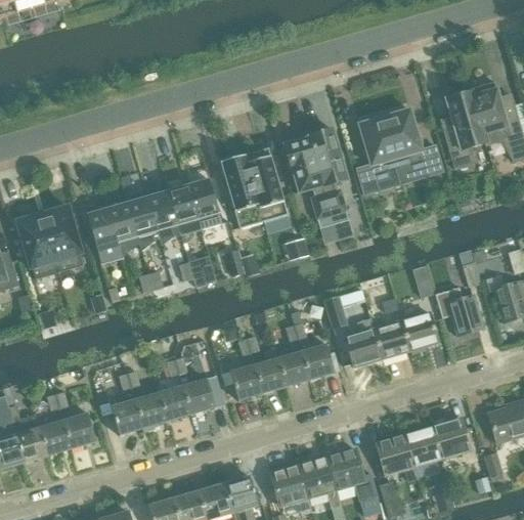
[(0,0),(0,15),(54,0),(0,0)]
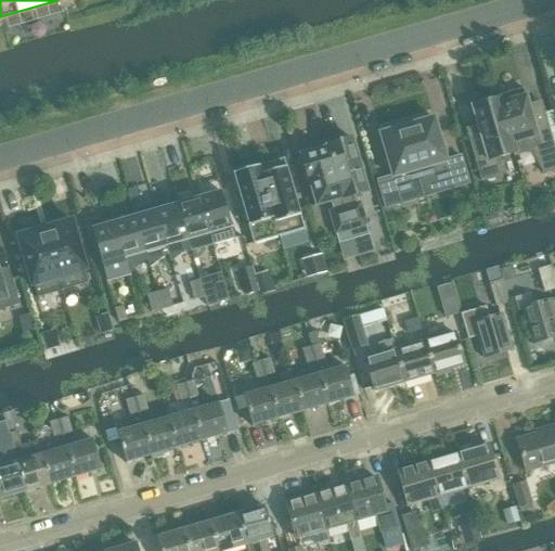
[(531,148),(543,170),(554,166),(554,149),(542,104),(530,107),(524,86),(498,93),(514,150),(513,150),(514,153),(531,148)]
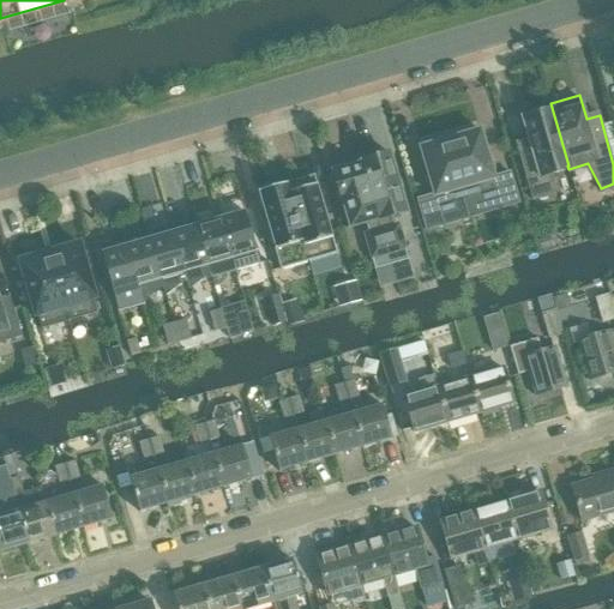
[(552,170),(567,166),(569,166),(551,103),(549,103),(551,106),(522,114),(530,142),(517,145),(533,197),(553,191),(552,170)]
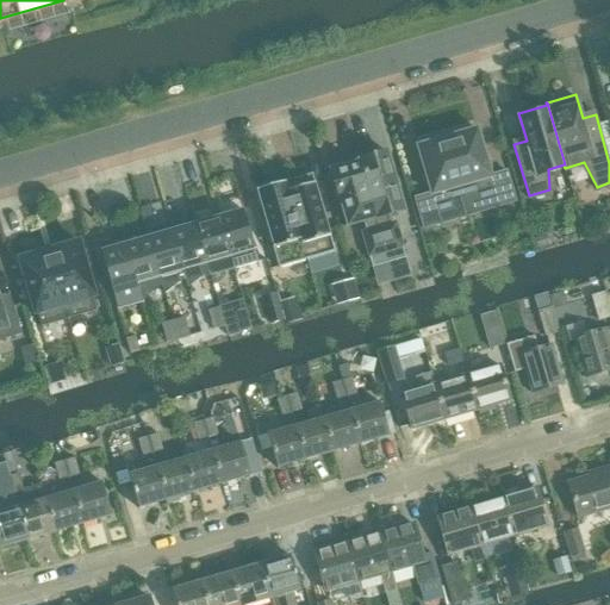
[(490,173),(477,125),(459,131),(458,129),(446,131),(470,211),(515,198),(506,168),(490,173)]
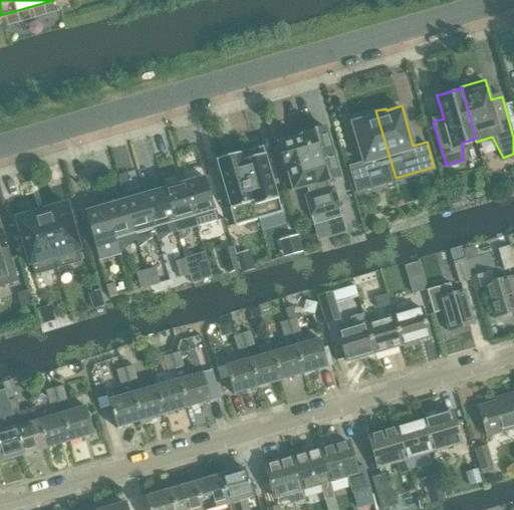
[(396,178),(375,110),(365,113),(365,116),(351,120),(363,161),(349,165),(356,190),(371,185),(396,178)]
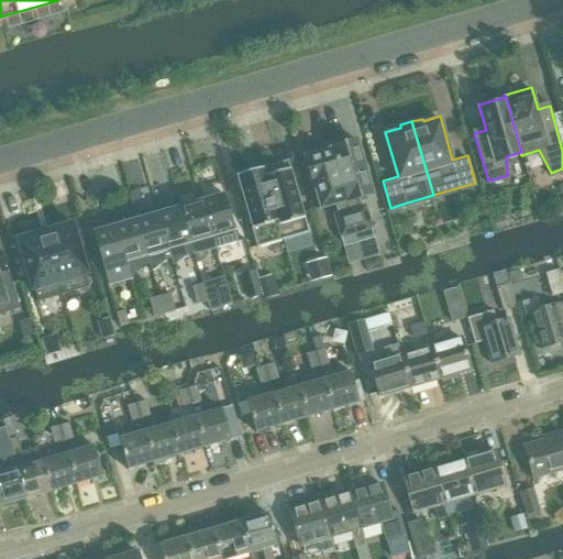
[(356,138),(345,141),(344,138),(332,141),(332,144),(331,145),(331,146),(359,240),(374,236),(366,209),(363,210),(359,195),(372,190),(356,138)]
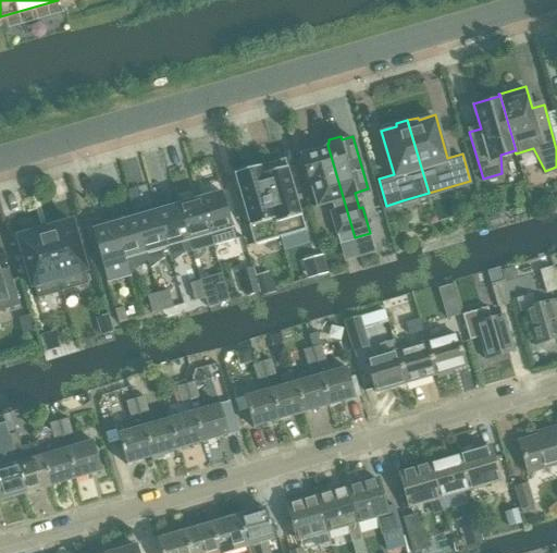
[(327,145),(317,148),(317,145),(304,148),(305,151),(301,152),(317,204),(331,199),(336,214),(332,216),(339,242),(355,237),(327,145)]
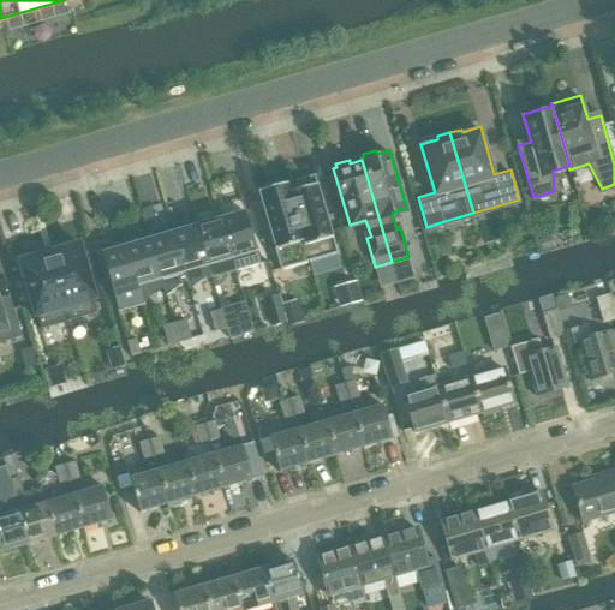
[(309,258),(336,251),(315,172),(286,180),(309,258)]
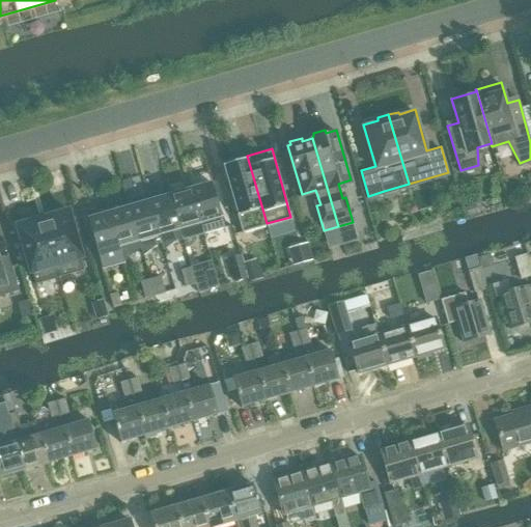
[(242,230),(267,223),(247,156),(222,163),(242,230)]
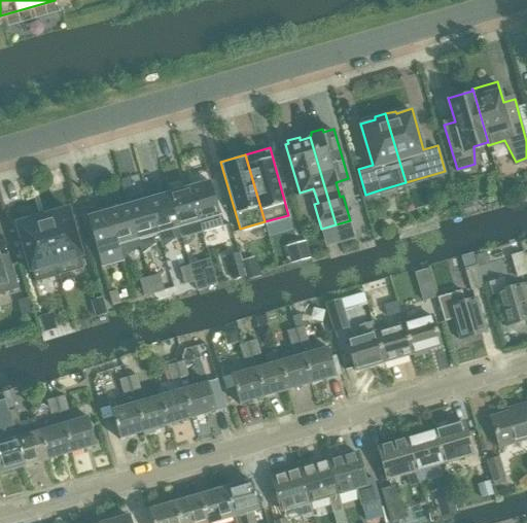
[(209,178),(188,184),(198,220),(199,220),(201,230),(222,223),(209,178)]
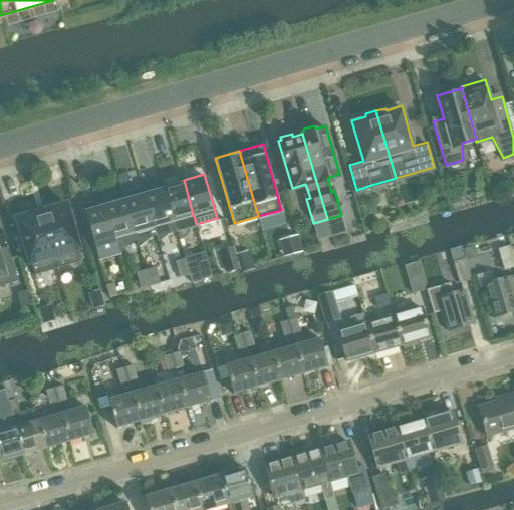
[(184,180),(164,185),(174,220),(176,226),(177,230),(196,224),(194,215),(193,215),(184,180)]
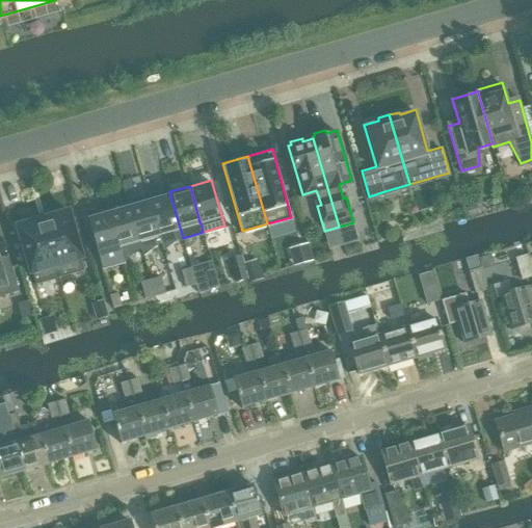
[(169,191),(149,198),(161,240),(163,248),(182,234),(180,228),(169,191)]
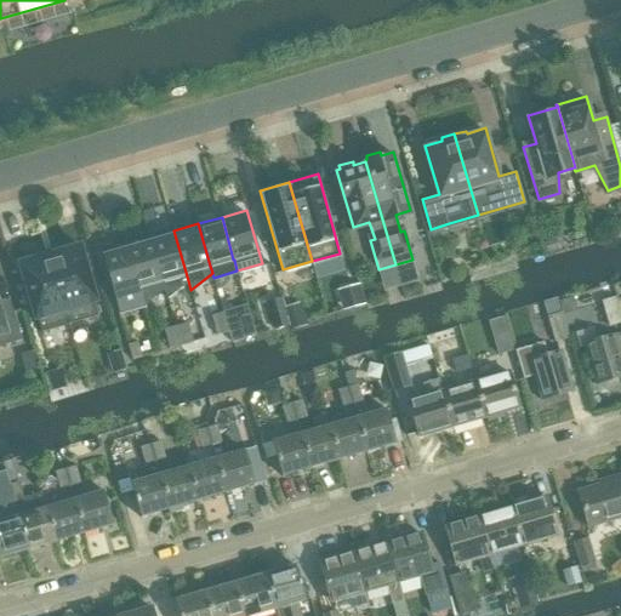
[(174,231),(151,238),(164,286),(166,296),(188,280),(174,231)]
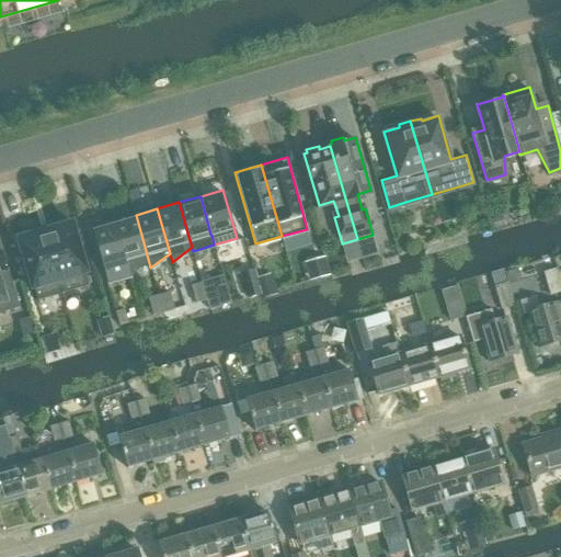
[(136,215),(114,220),(129,274),(130,273),(148,259),(136,215)]
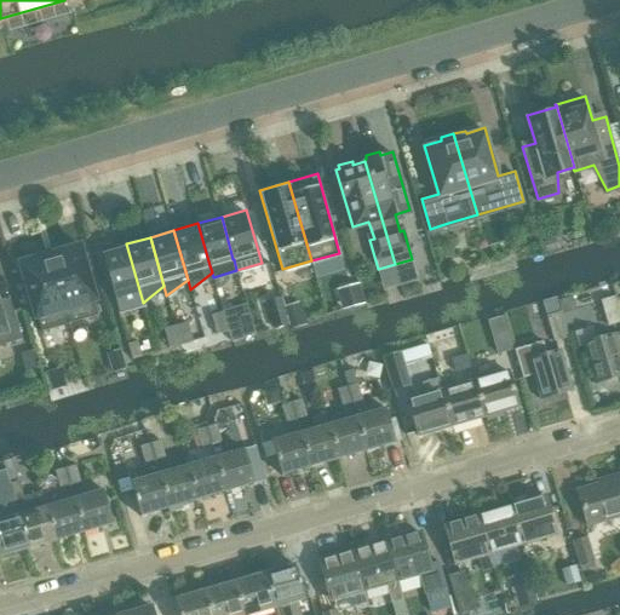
[(93,299),(96,298),(80,242),(49,252),(69,321),(97,312),(93,299)]
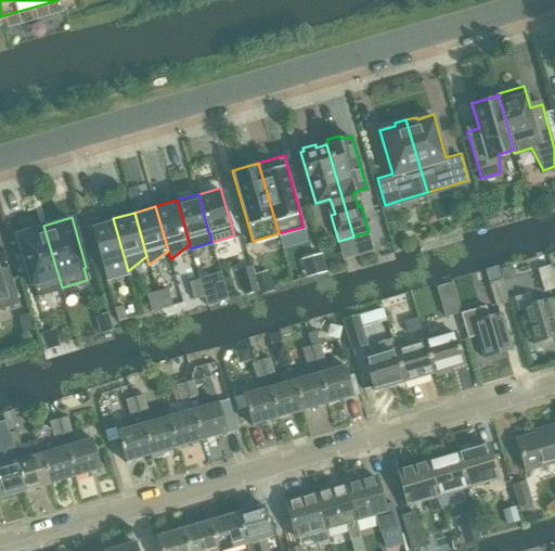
[(113,218),(91,225),(106,280),(130,273),(129,270),(128,271),(113,218)]
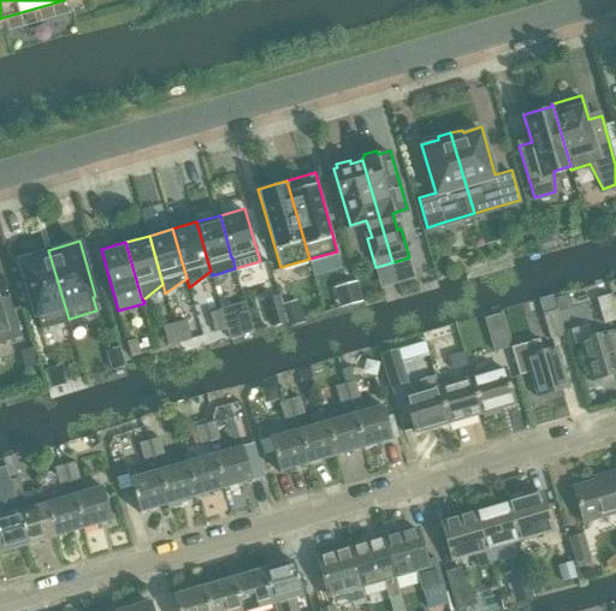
[(41,327),(69,319),(48,250),(19,259),(35,314),(37,313),(41,327)]
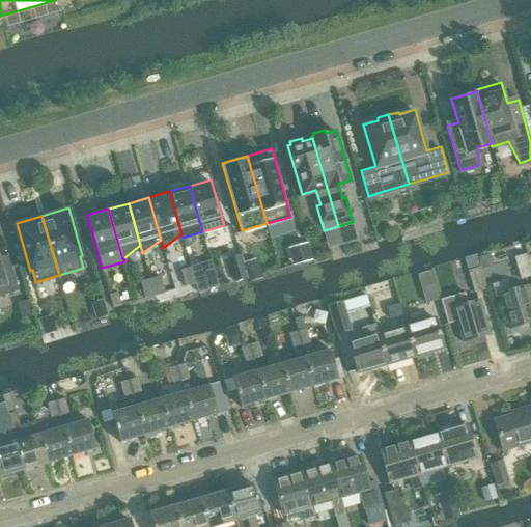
[(287,246),(292,262),(312,257),(308,240),(287,246)]
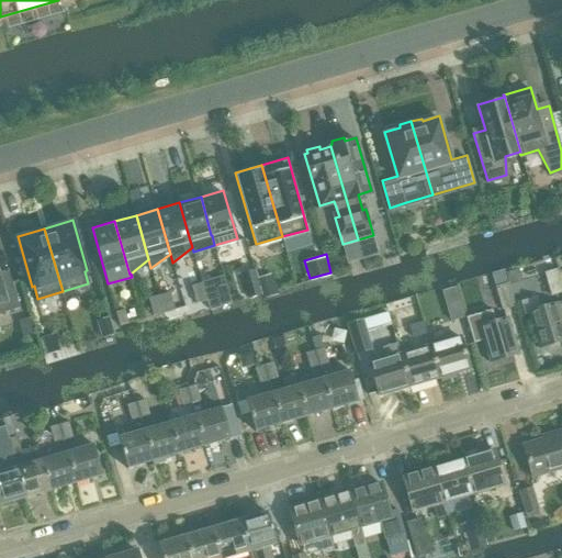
[(552,292),(561,289),(561,278),(559,266),(546,269),(552,292)]
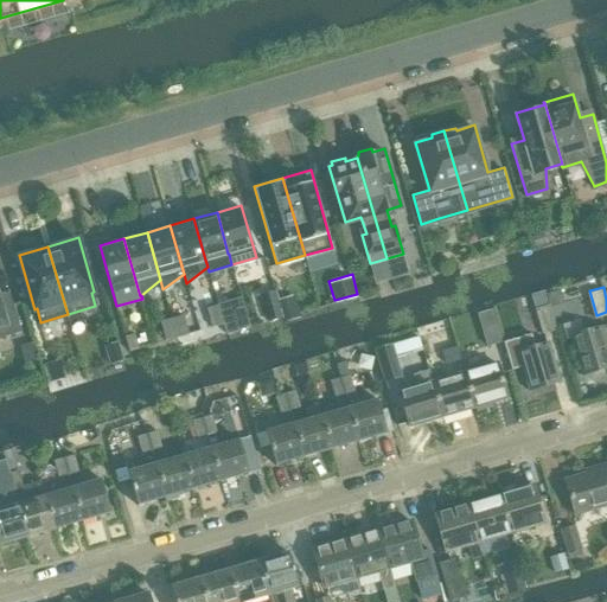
[(282,315),(278,299),(274,288),(260,292),(268,319),(282,315)]
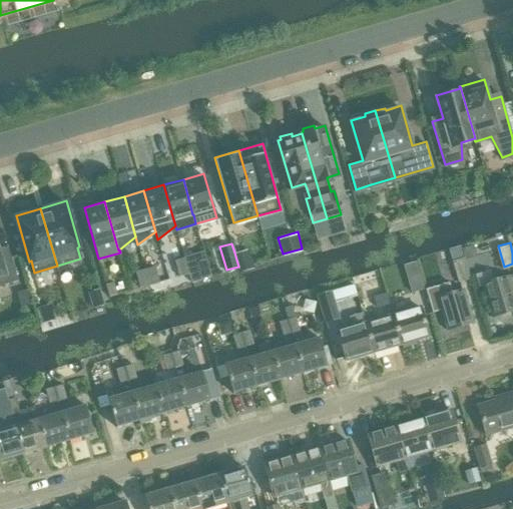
[(0,283),(17,279),(11,256),(1,259),(0,252),(0,283)]
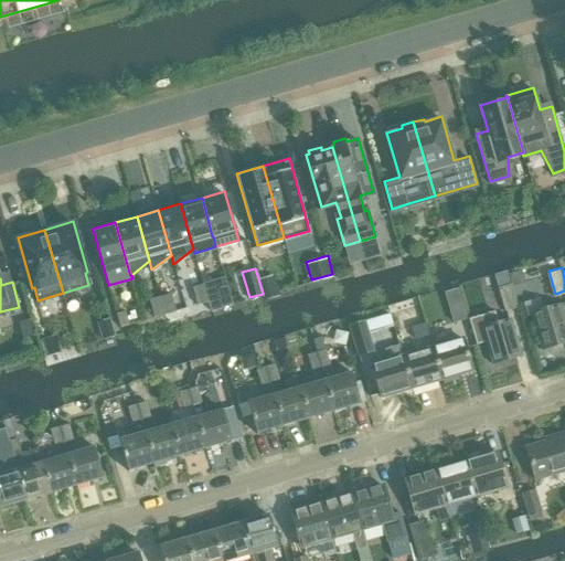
[(507,308),(520,305),(513,282),(500,285),(507,308)]
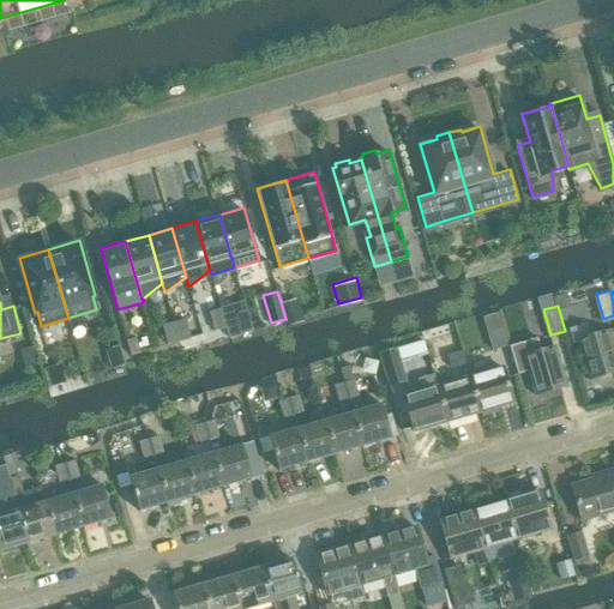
[(215,327),(226,325),(220,307),(209,309),(215,327)]
